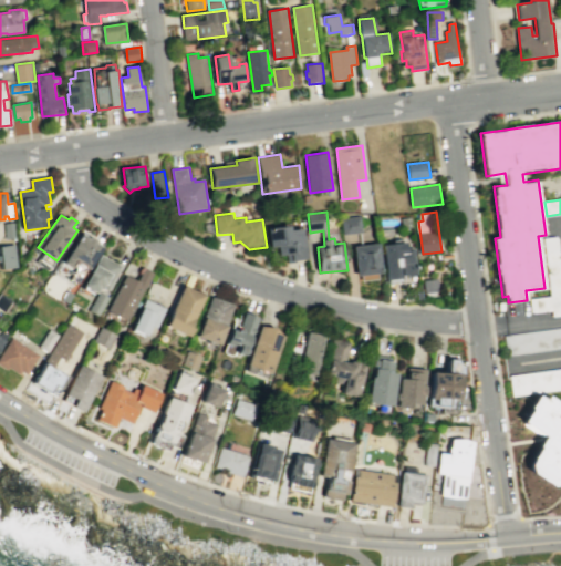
[(342,219),(363,216),(365,233),(344,236),(342,219)]
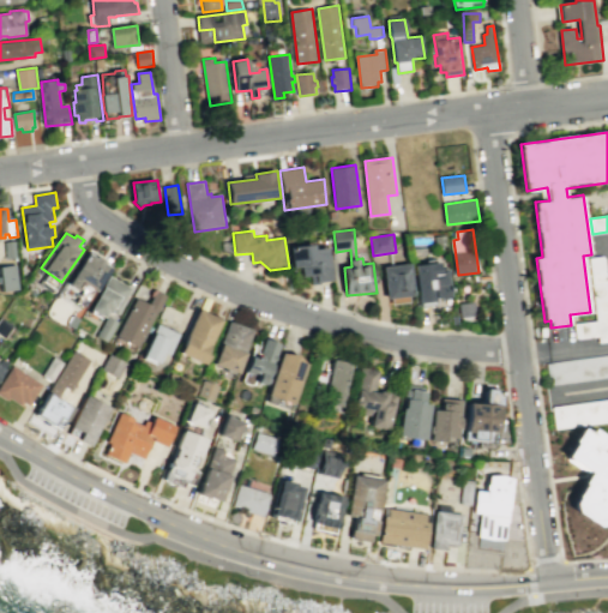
[(7,242),(18,241),(20,258),(8,259),(7,242)]
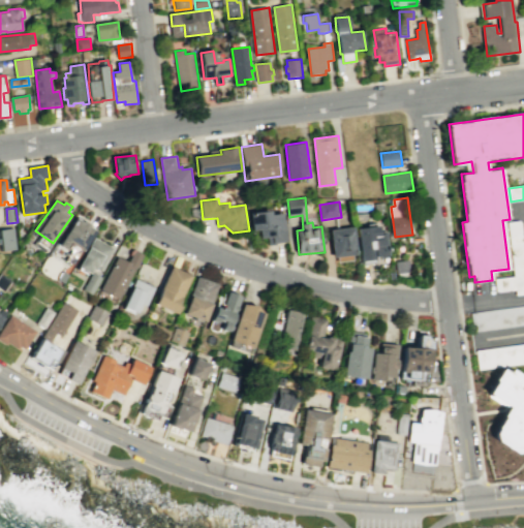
[(251,213),(271,210),(271,215),(283,213),(284,220),(287,219),(290,242),(277,243),(278,245),(270,246),(269,238),(262,239),(260,230),(253,231),(251,213)]
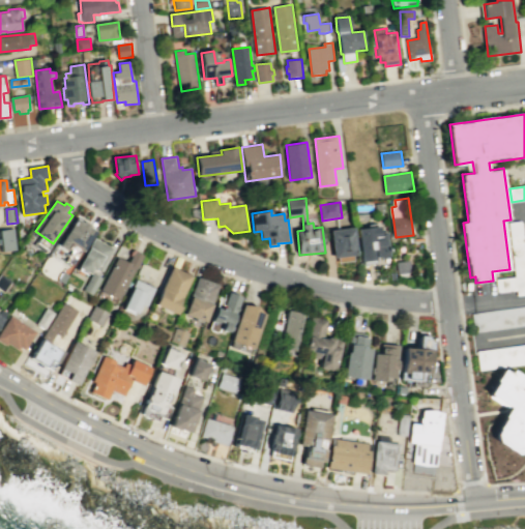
[(62,245),(78,218),(96,230),(83,252),(73,245),(69,250),(62,245)]
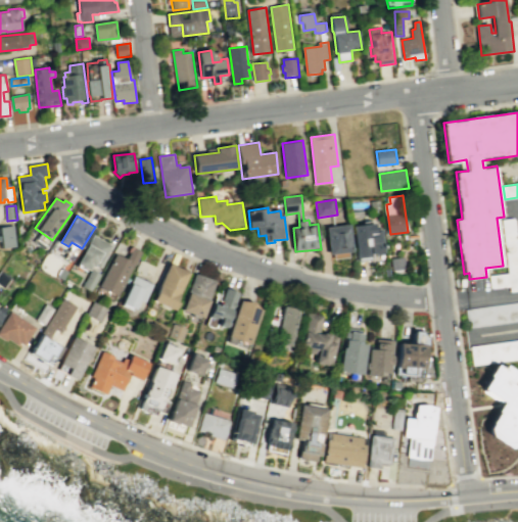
[(504,221),(517,219),(517,292),(512,293),(511,287),(492,289),(490,276),(510,274),(504,221)]
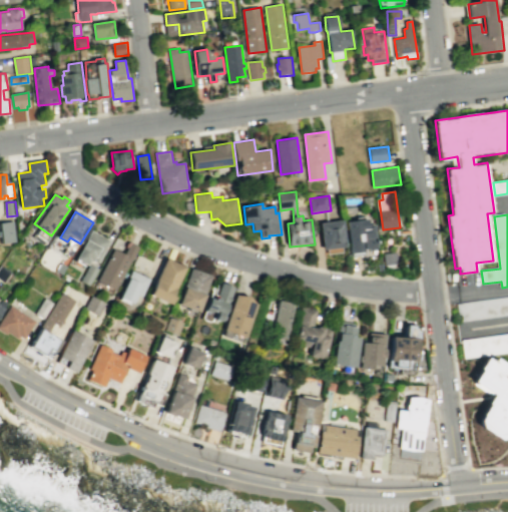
[(349,221),(359,220),(358,217),(366,216),(366,218),(370,217),(370,224),(377,223),(380,249),(366,251),(366,254),(354,257),(353,253),(352,253),(349,221)]
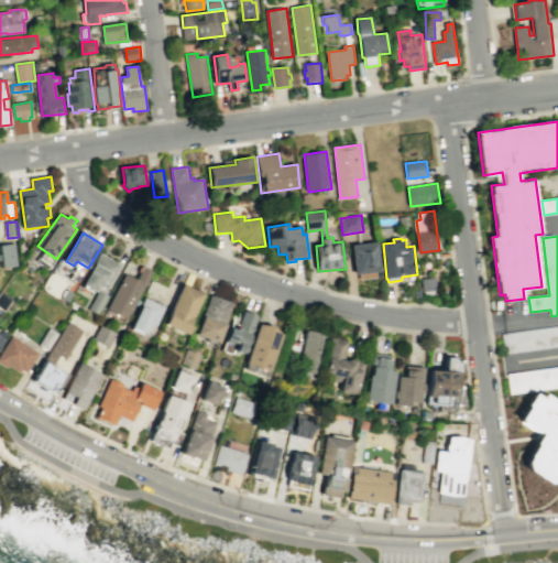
[(352,246),(378,242),(382,271),(378,272),(378,278),(361,280),(360,274),(357,274),(352,246)]
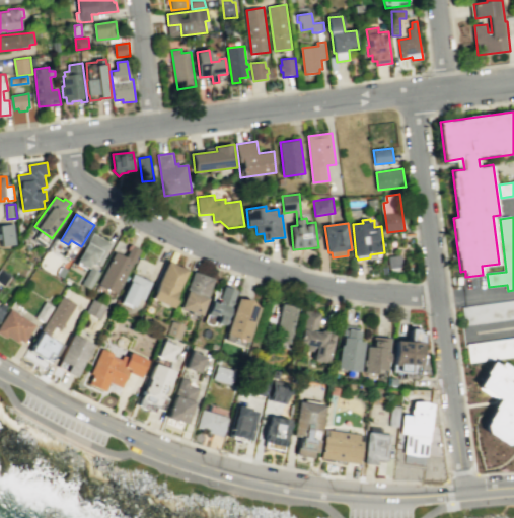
[(15,224),(18,245),(4,247),(1,226),(15,224)]
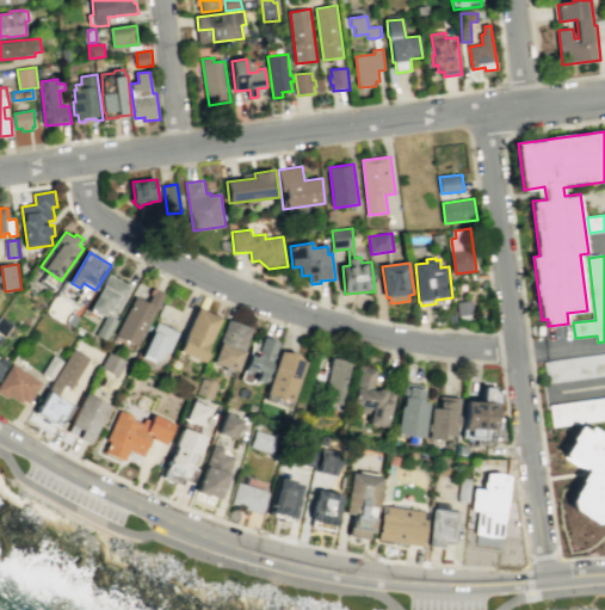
[(92,308),(112,275),(134,288),(118,313),(110,308),(106,316),(92,308)]
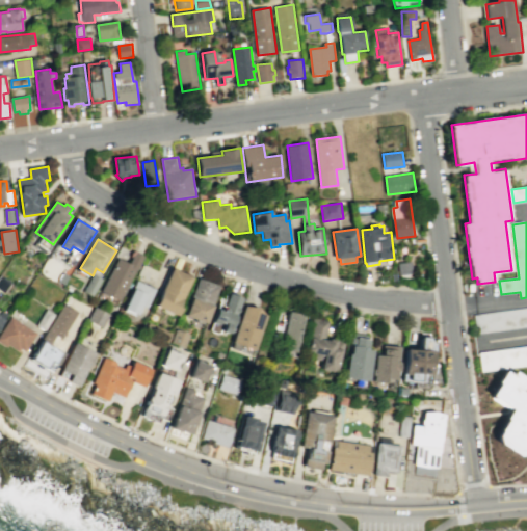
[(130,264),(136,251),(147,257),(133,284),(131,283),(122,300),(104,291),(121,259),(130,264)]
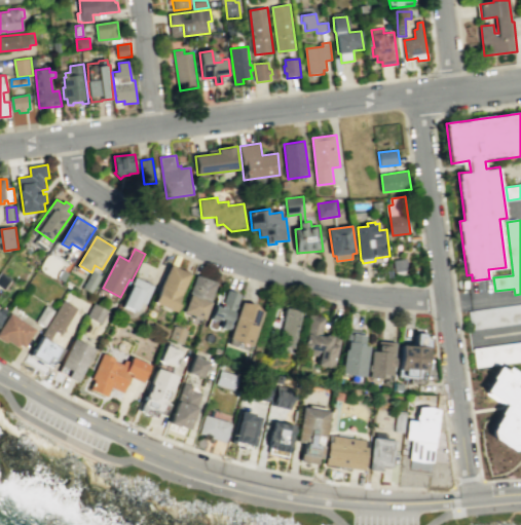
[(395,260),(409,259),(410,270),(407,271),(408,275),(399,276),(398,272),(397,272),(395,260)]
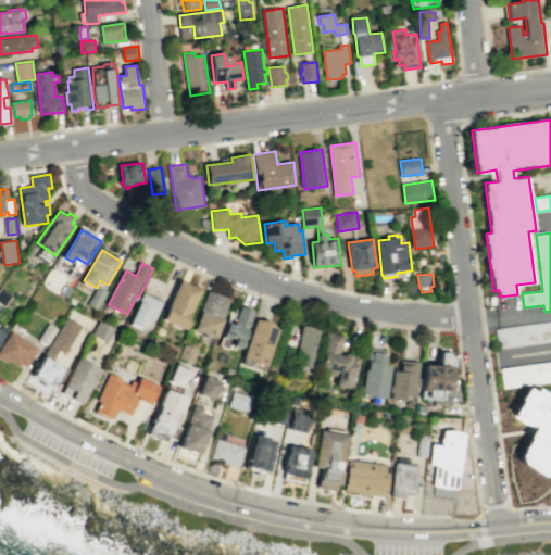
[(164,319),(182,280),(203,290),(186,329),(164,319)]
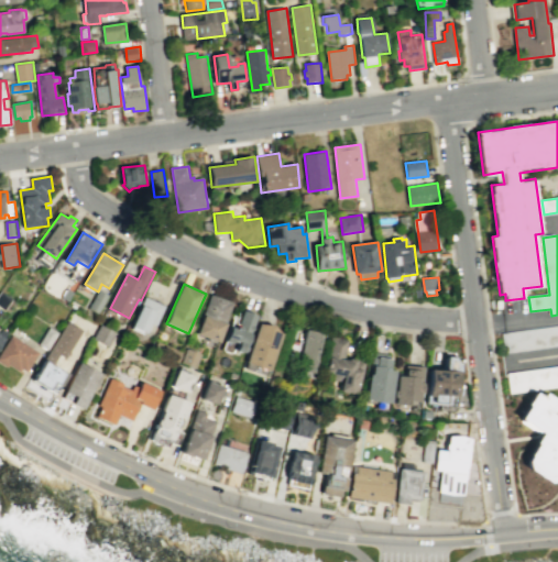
[(64,298),(69,289),(77,294),(72,302),(64,298)]
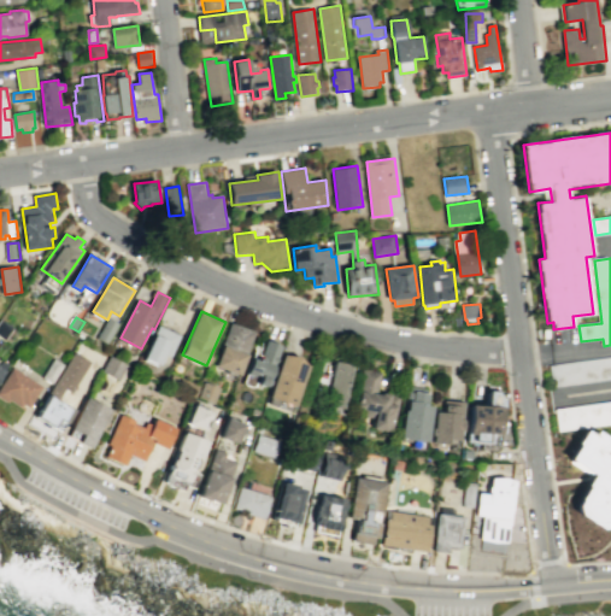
[(100,339),(111,318),(122,324),(111,345),(100,339)]
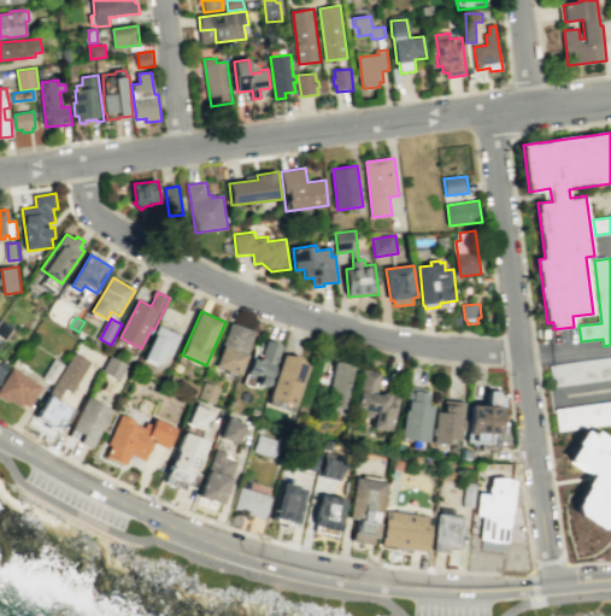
[(0,335),(0,327),(5,320),(17,328),(7,340),(0,335)]
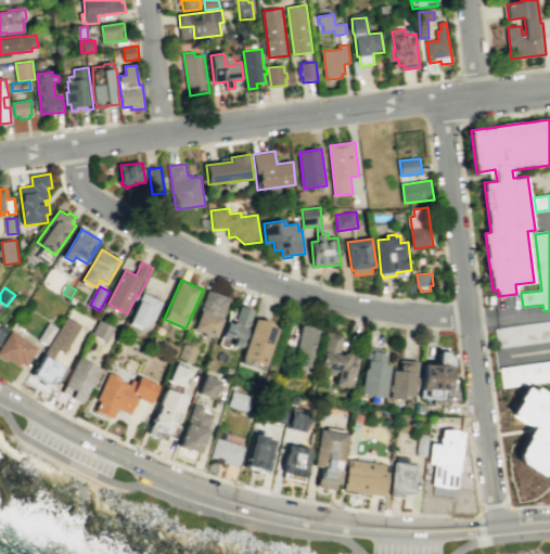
[(195,331),(209,291),(232,299),(217,338),(195,331)]
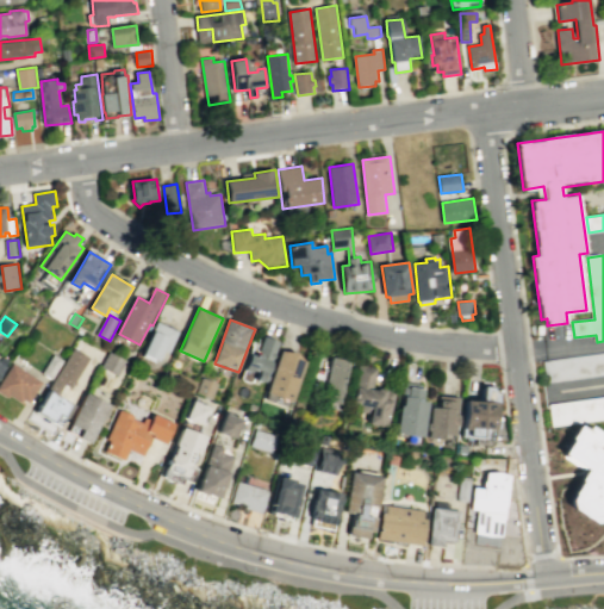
[(144,354),(160,323),(182,333),(173,354),(166,350),(161,361),(144,354)]
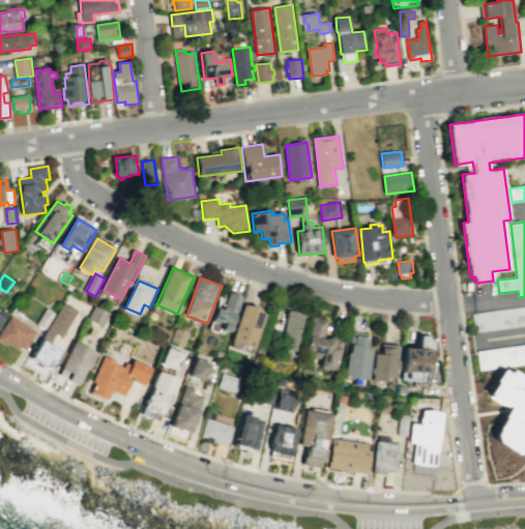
[(230,292),(244,297),(232,330),(229,332),(223,330),(226,322),(222,321),(221,323),(213,321),(219,309),(224,311),(230,292)]
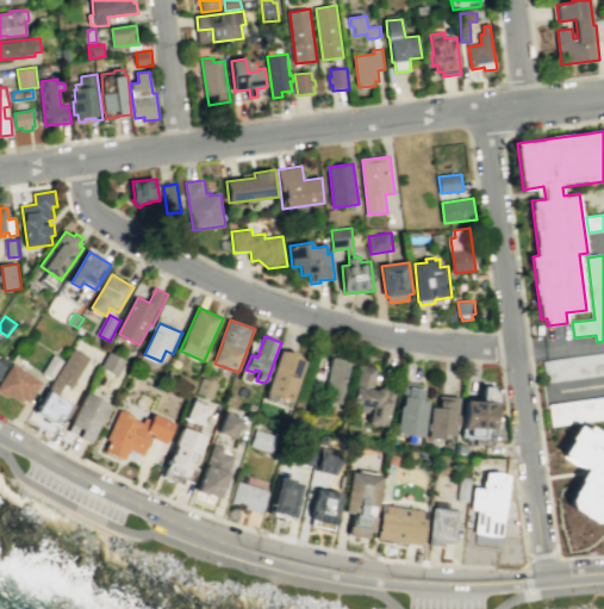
[(68,384),(60,397),(75,405),(67,418),(61,414),(56,422),(39,411),(51,391),(58,378),(60,376),(76,349),(92,359),(74,387),(68,384)]
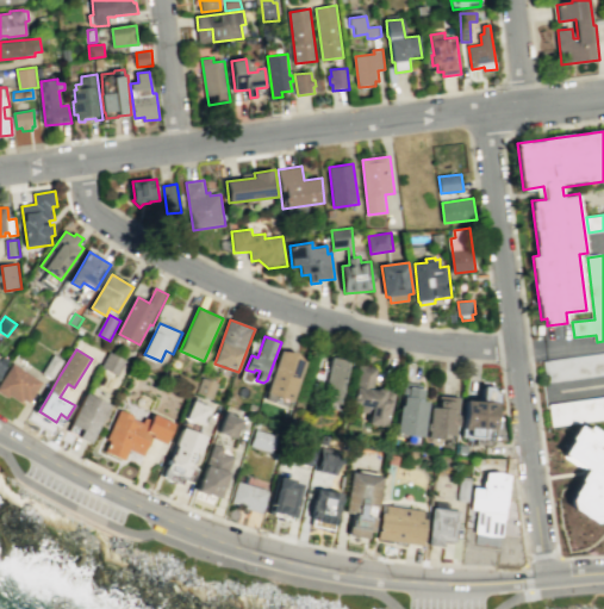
[(282,350),(297,353),(305,361),(307,361),(294,402),(268,393),(282,350)]
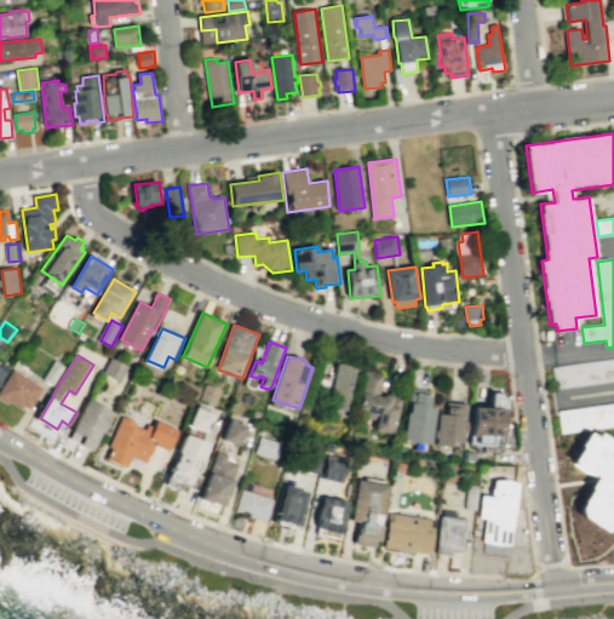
[(105,374),(114,359),(130,367),(121,383),(105,374)]
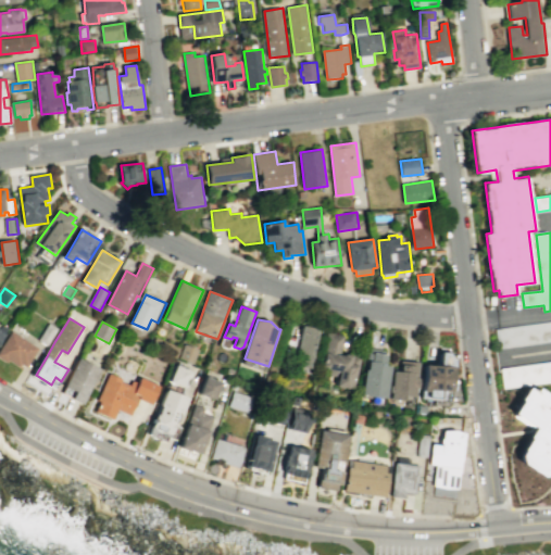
[(550,342),(501,350),(499,329),(550,322),(550,342)]
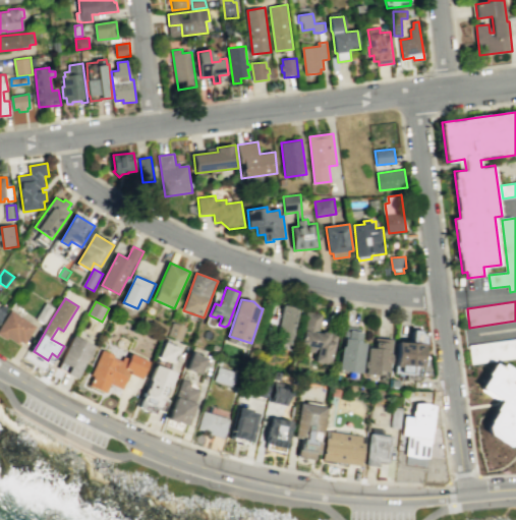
[(39,319),(49,303),(57,308),(47,324),(39,319)]
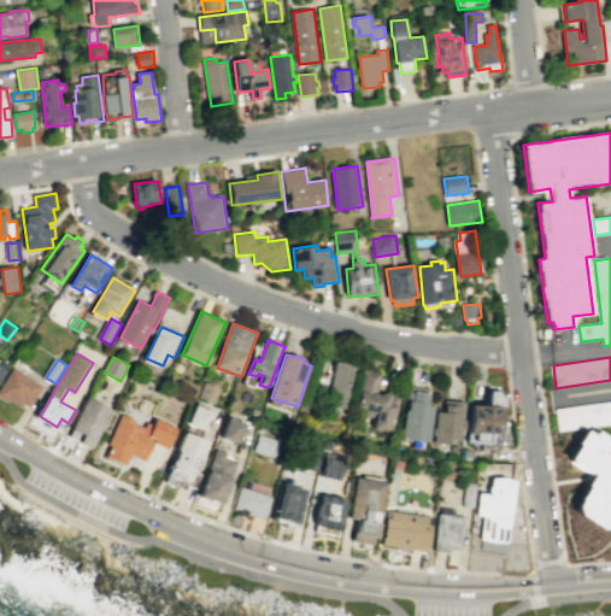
[(336,362),(356,365),(345,415),(325,410),(330,389),(327,389),(330,374),(334,375),(336,362)]
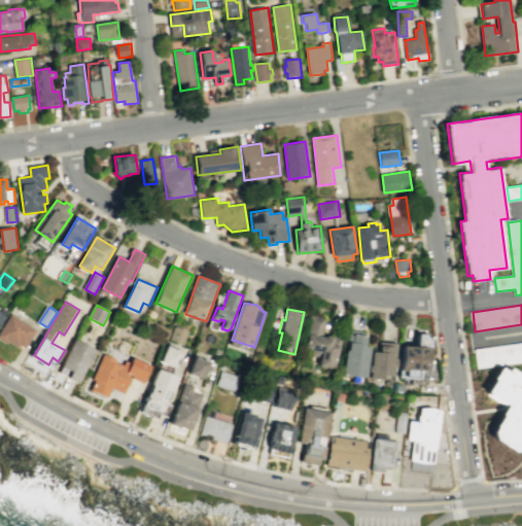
[(0,311),(8,317),(0,328),(0,311)]
